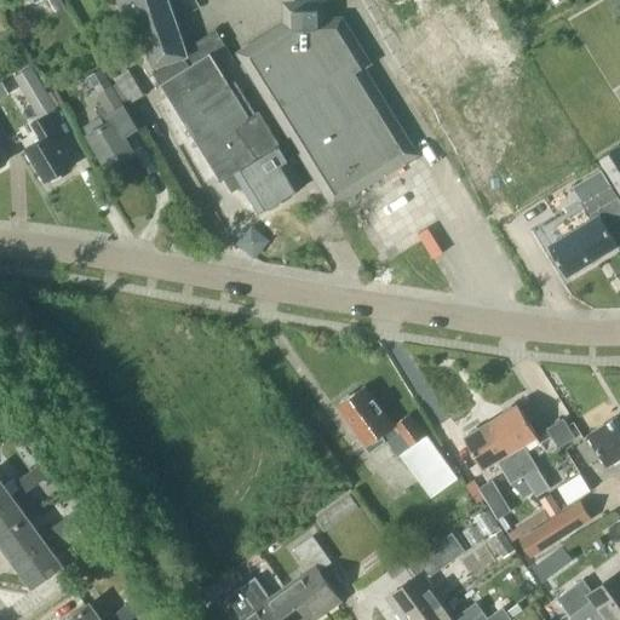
[(65,6),(62,0),(47,0),(56,12),(65,6)]
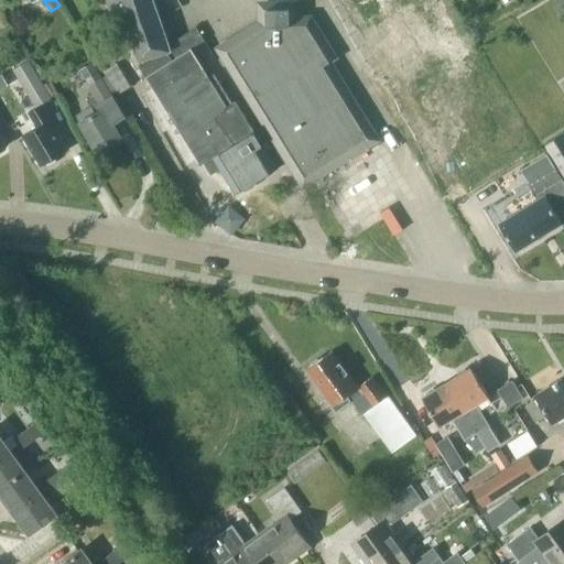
[(139,62),(159,55),(171,51),(153,0),(107,0),(117,28),(111,30),(121,57),(136,53),(139,62)]
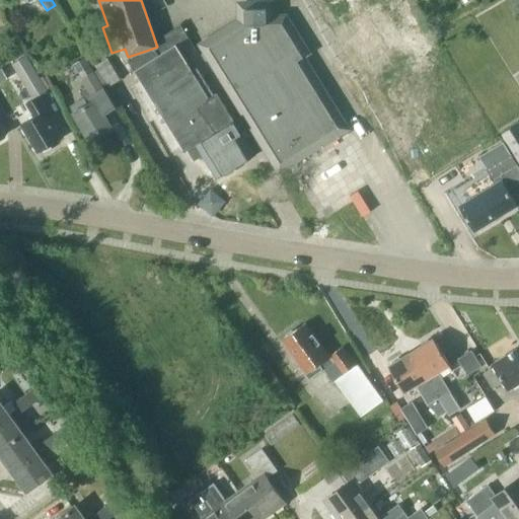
[(313,0),(332,31),(368,11),(387,48),(392,45),(400,61),(428,47),(419,30),(402,0),(313,0)]
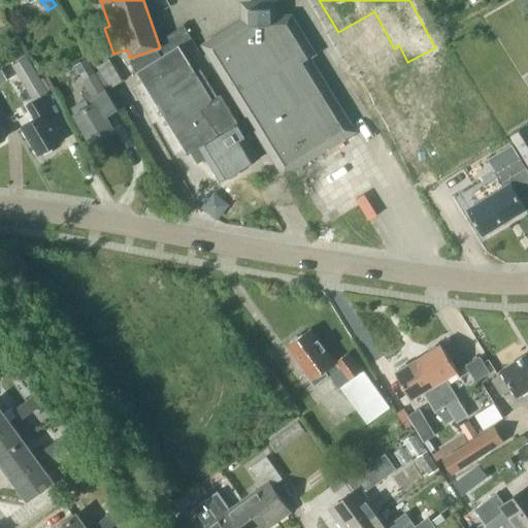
[(250,24),(205,52),(284,176),(356,132),(289,23),(250,24)]
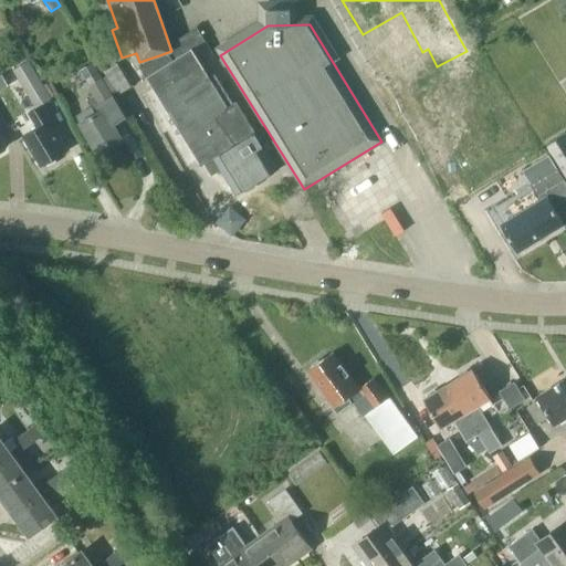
[(177,48),(171,51),(159,55),(140,67),(201,166),(205,165),(212,176),(221,170),(237,196),(243,191),(248,192),(257,187),(258,182),(280,169),(238,101),(233,104),(216,73),(210,76),(194,49),(206,41),(197,27),(173,41),(177,48)]
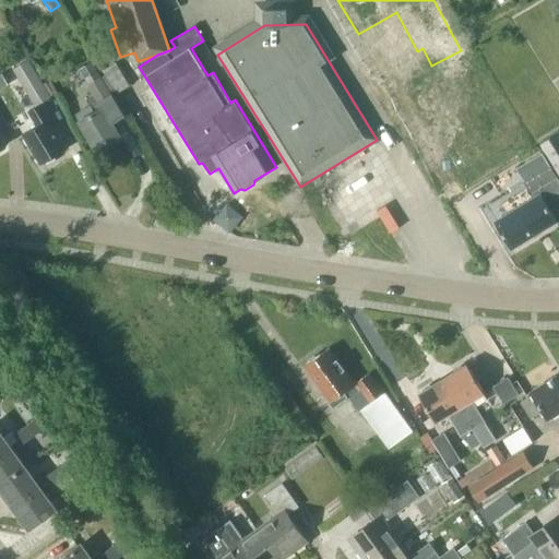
[(130,85),(109,51),(96,60),(116,94),(130,85)]
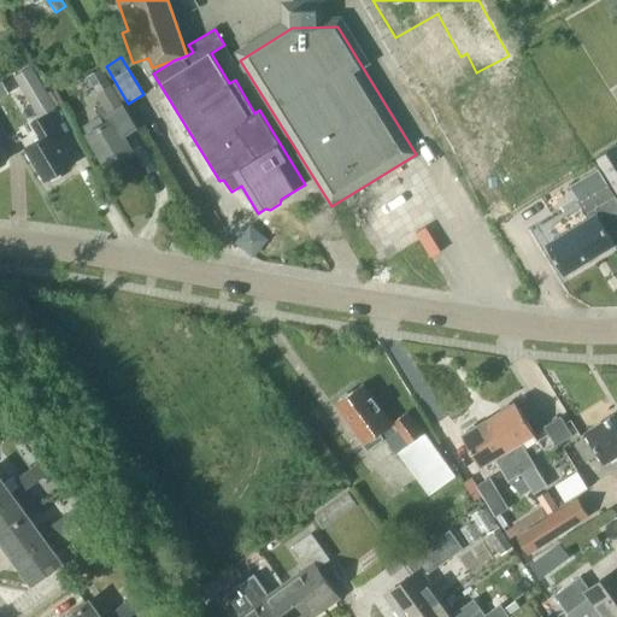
[(46,115),(57,109),(31,66),(16,76),(40,117),(31,123),(41,139),(27,147),(47,181),(74,165),(63,147),(65,146),(46,115)]
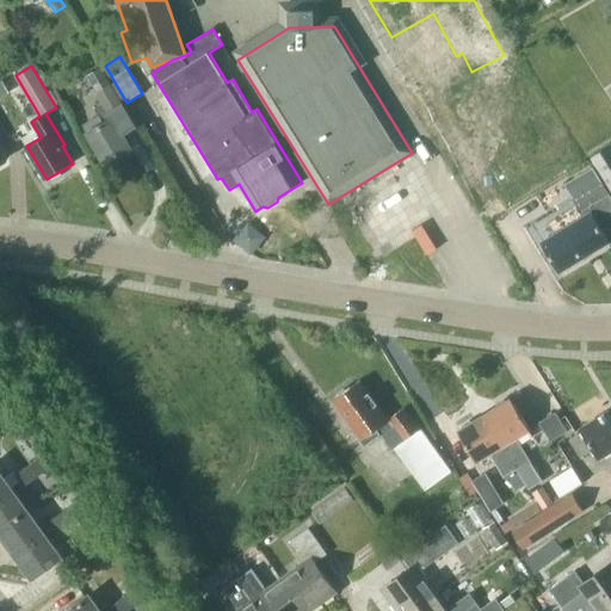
[(135,127),(110,86),(99,68),(87,76),(104,104),(94,109),(99,116),(84,125),(87,133),(105,164),(131,148),(123,134),(135,127)]
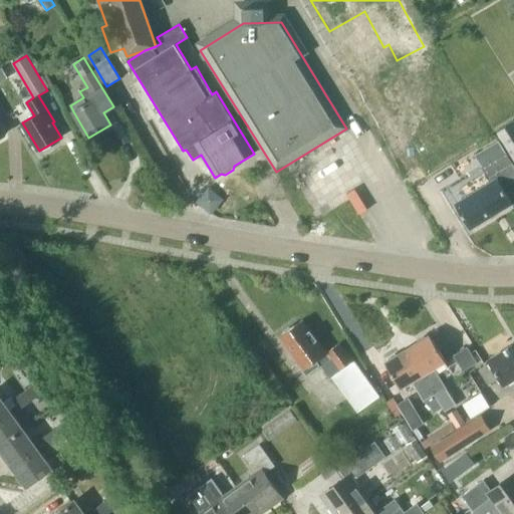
[(513,121),(496,133),(513,161),(513,121)]
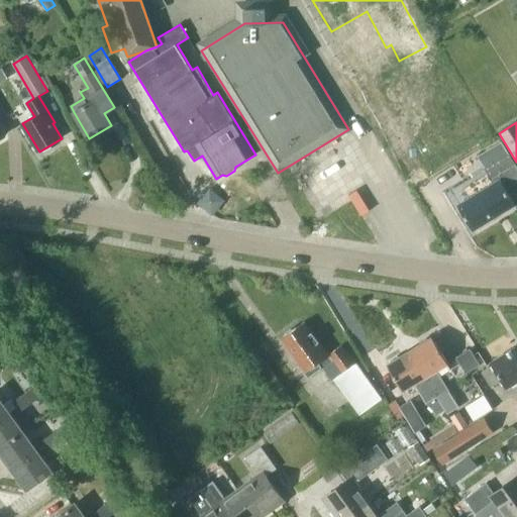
[(350,136),(299,168),(323,207),(375,176),(350,136)]
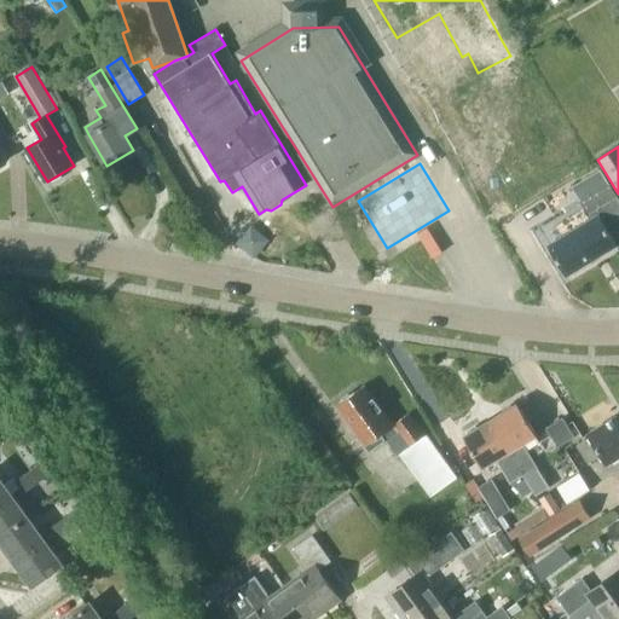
[(618,219),(618,200),(609,184),(600,169),(572,187),(593,221),(550,247),(566,275),(615,244),(606,227),(618,219)]
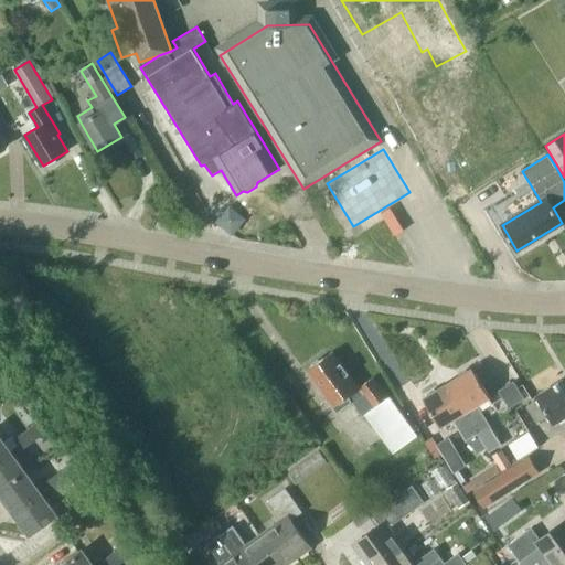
[(332,352),(308,370),(338,413),(350,404),(351,404),(353,403),(363,416),(364,415),(393,454),(416,437),(373,377),(358,388),(332,352)]
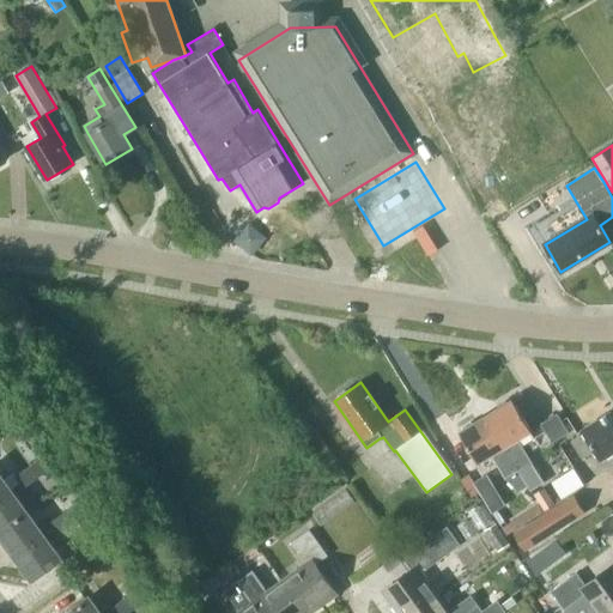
[(513,400),(486,417),(528,486),(530,491),(544,483),(517,439),(530,431),(513,400)]
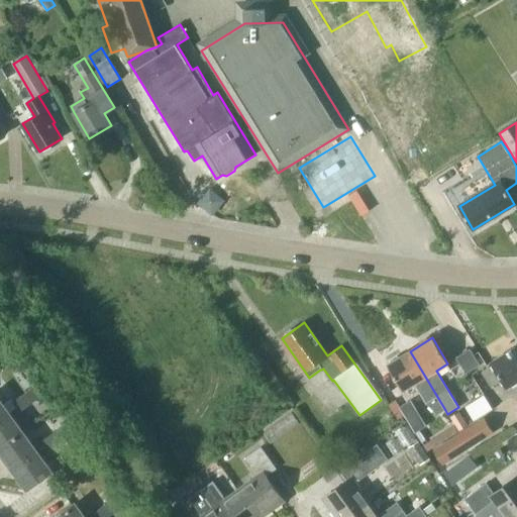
[(516,350),(515,347),(492,363),(507,388),(516,382),(516,350)]
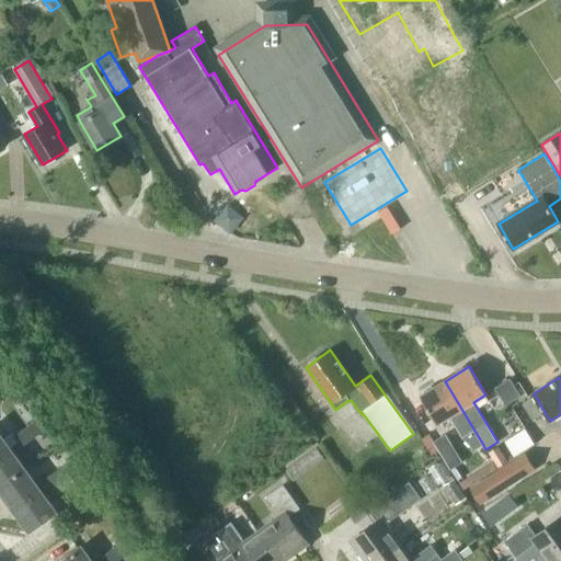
[(521,396),(511,378),(495,388),(505,405),(521,396)]
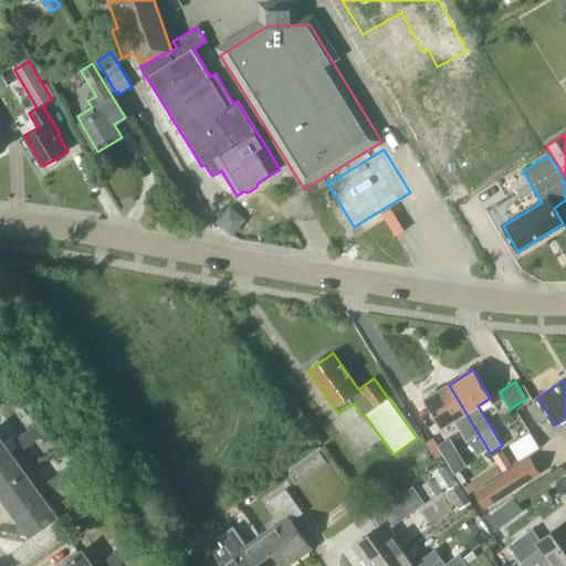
[(479,453),(488,449),(449,385),(423,399),(441,428),(453,420),(467,441),(479,453)]
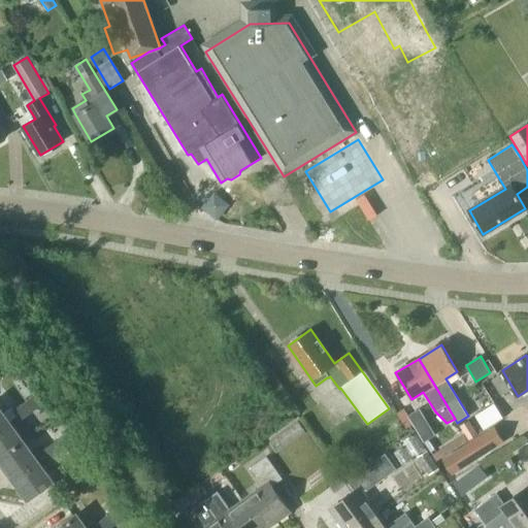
[(25,401),(32,411),(43,403),(36,393),(25,401)]
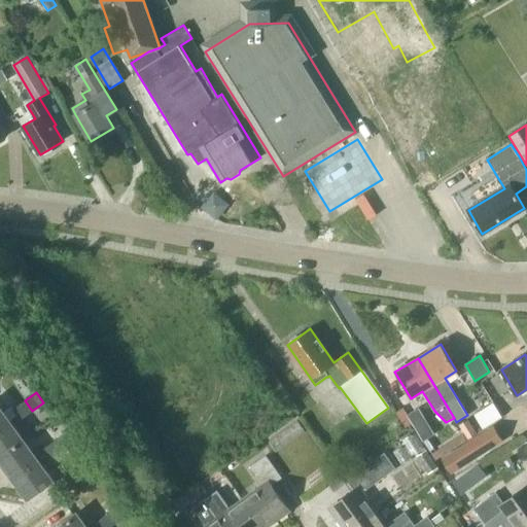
[(475,407),(482,421),(505,411),(498,395),(475,407)]
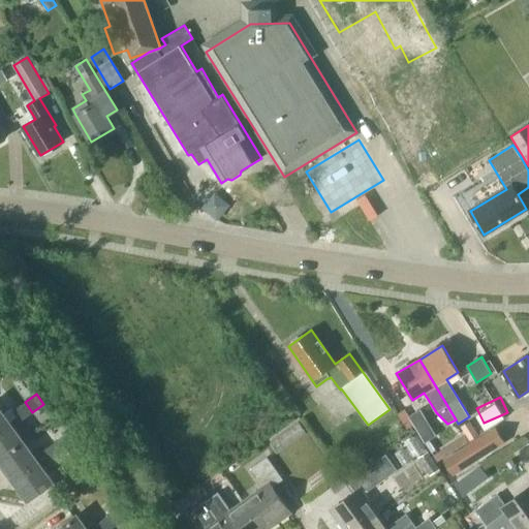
[(21,422),(32,412),(25,402),(13,411),(18,416),(21,422)]
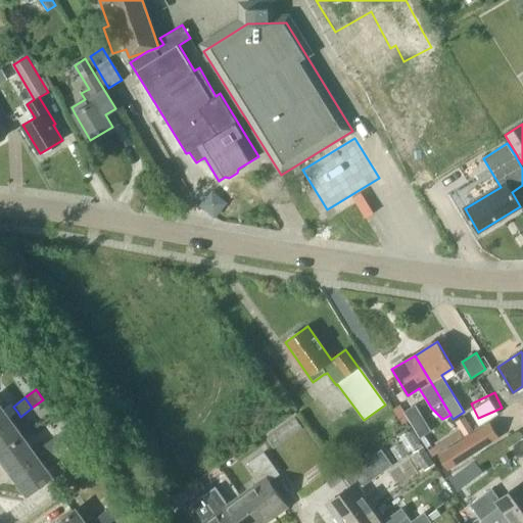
[(11,403),(3,410),(0,405),(0,423),(9,418),(17,412),(13,407),(11,403)]
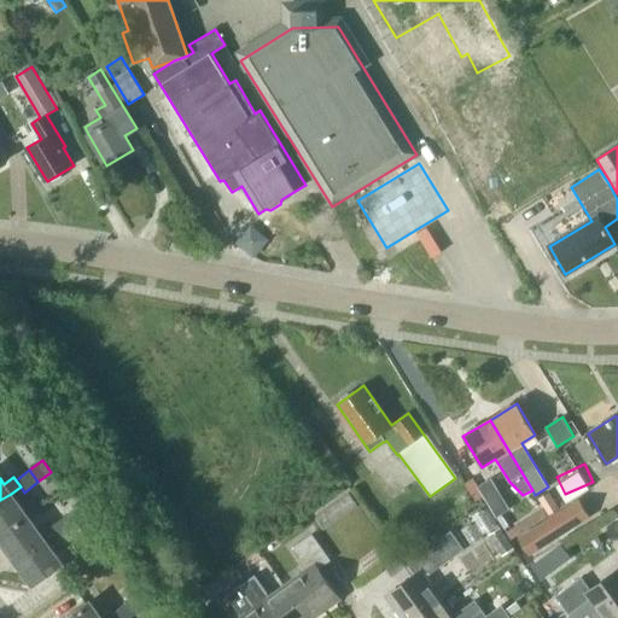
[(560,508),(549,491),(538,499),(548,516),(560,508)]
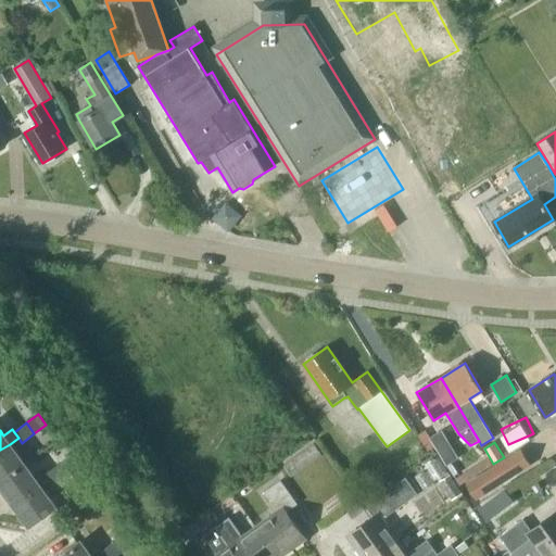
[(439,451),(447,465),(459,457),(451,443),(439,451)]
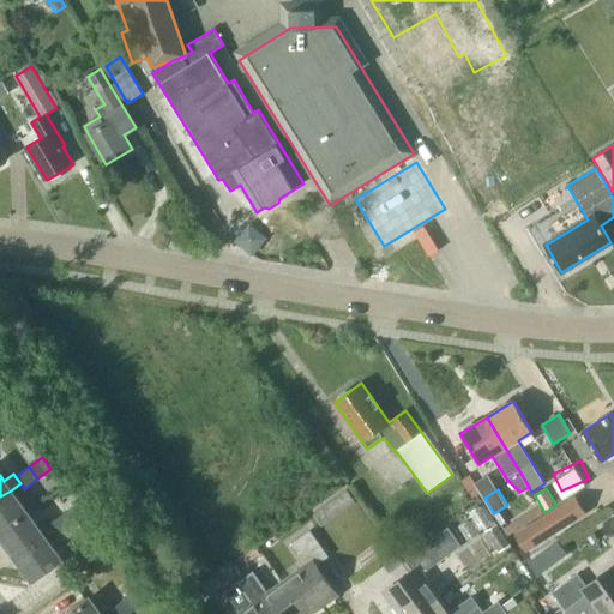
[(0,533),(28,513),(11,491),(0,497),(0,533)]
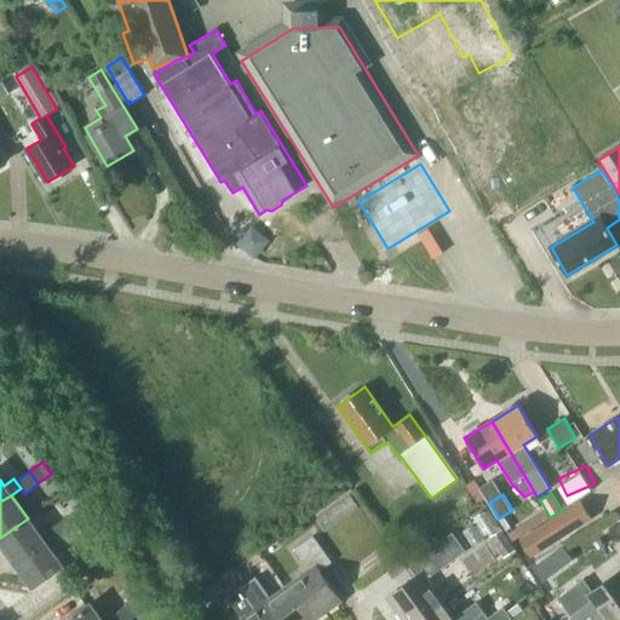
[(592,520),(580,500),(518,539),(530,558),(592,520)]
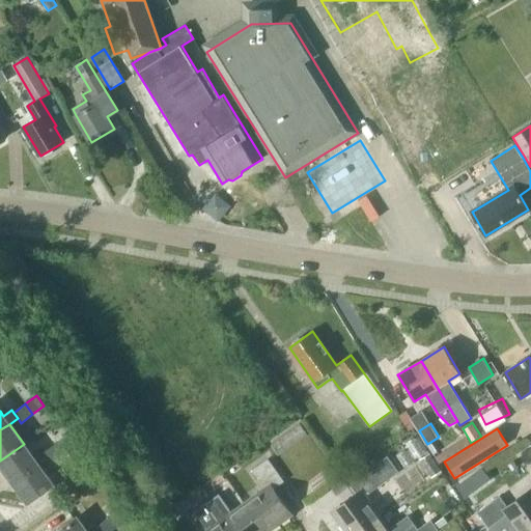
[(54,444),(61,454),(73,446),(65,436),(54,444)]
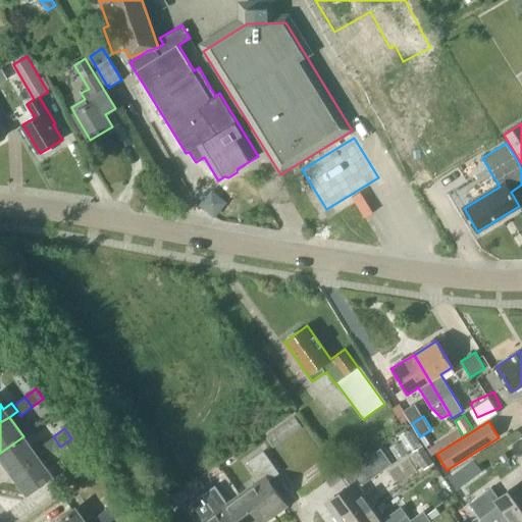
[(23,436),(0,453),(0,456),(13,473),(38,456),(32,448),(23,436)]
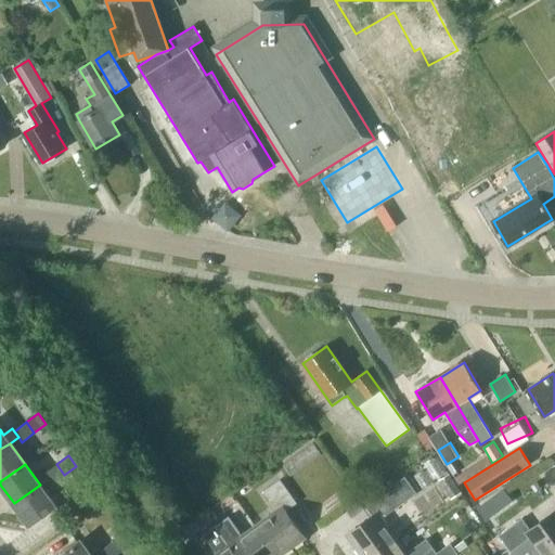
[(53,483),(64,475),(56,464),(43,473),(48,479),(52,485),(53,483)]
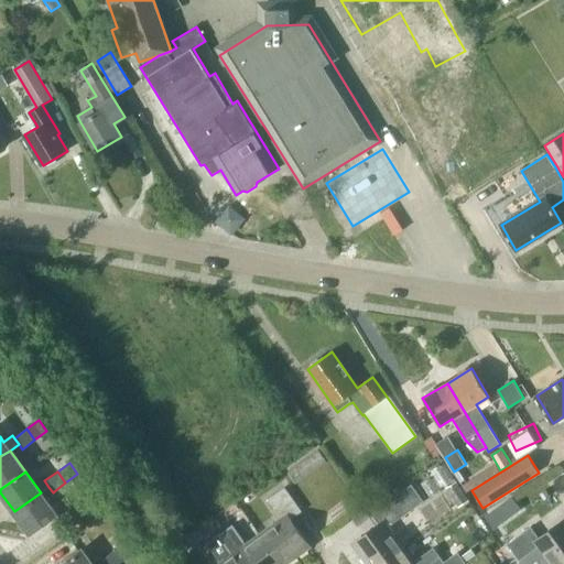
[(468,501),(455,481),(445,488),(458,508),(468,501)]
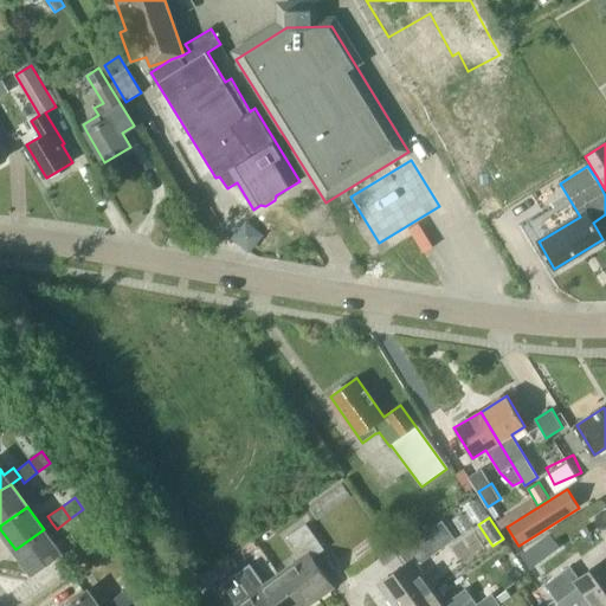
[(418,565),(445,545),(455,537),(442,520),(399,550),(408,563),(379,584),(394,605),(411,605),(436,590),(418,565)]
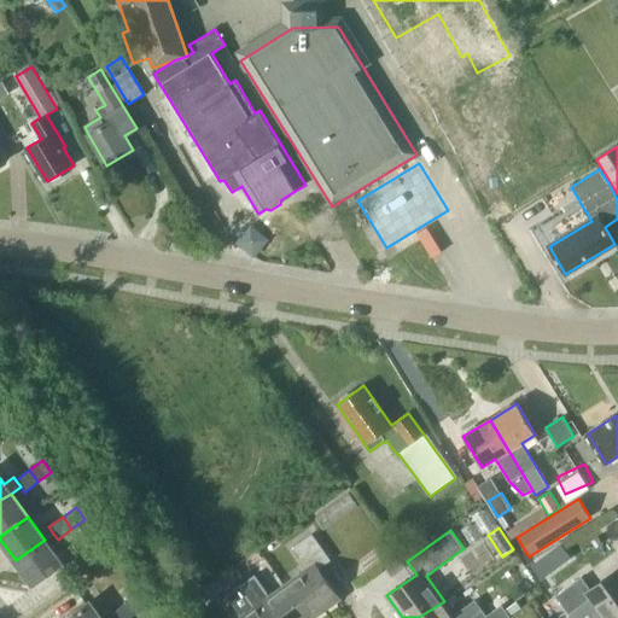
[(58,540),(53,534),(45,540),(16,560),(33,584),(62,564),(51,549),(62,541),(59,538),(58,540)]
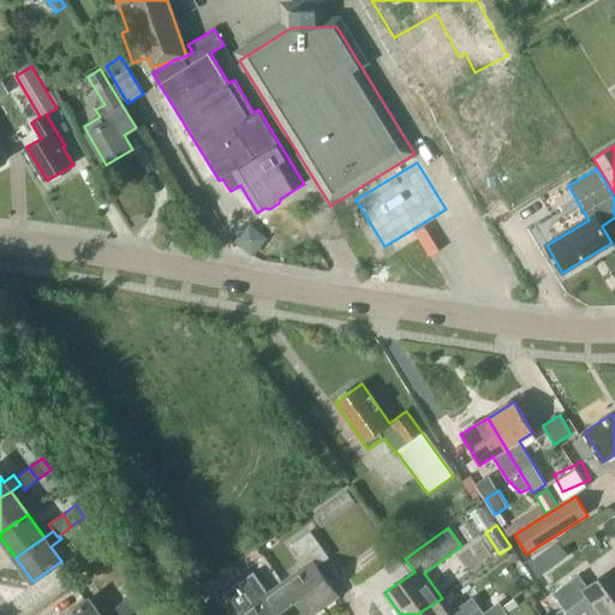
[(308,566),(282,583),(305,614),(311,614),(338,597),(316,566),(329,557),(310,532),(292,544),(308,566)]
